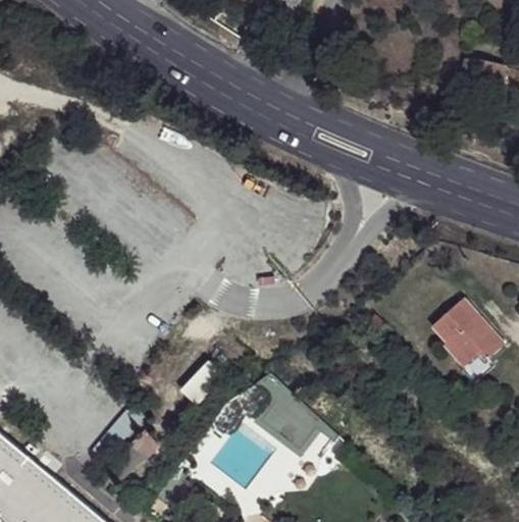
[(301,0),(274,0),(271,25),(296,30),(301,0)]
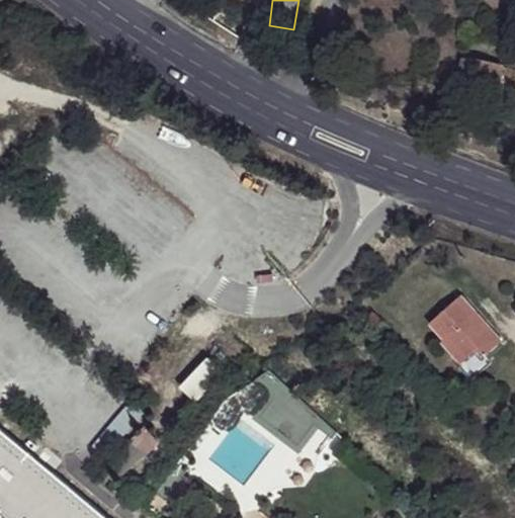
[(514,110),(507,108),(502,119),(514,123),(514,110)]
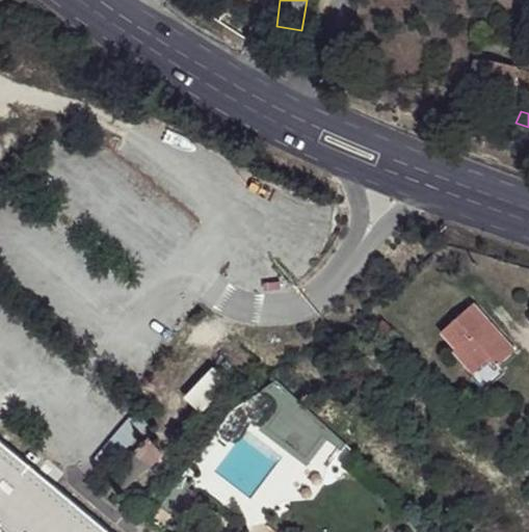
[(470,304),(439,331),(453,348),(451,350),(470,373),(488,357),(495,366),(511,351),(470,304)]
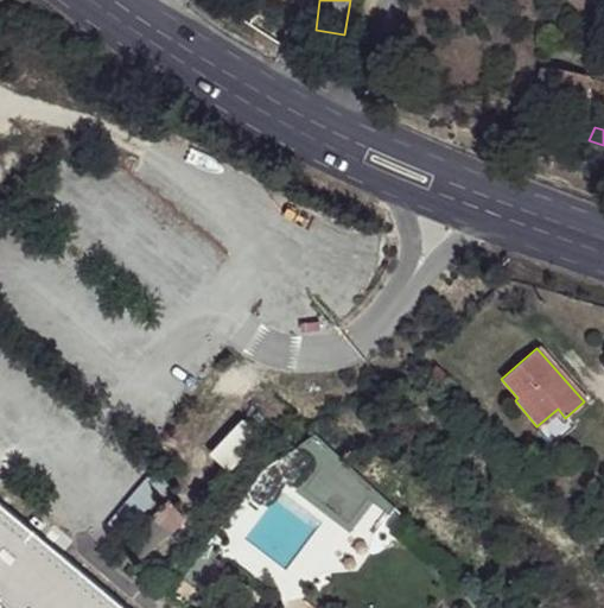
[(445,378),(433,366),(426,374),(437,385),(445,378)]
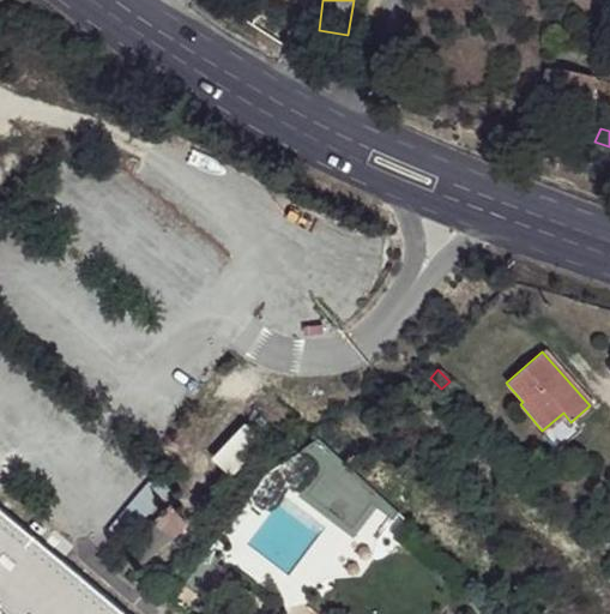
[(228,476),(261,441),(243,425),(210,459),(228,476)]
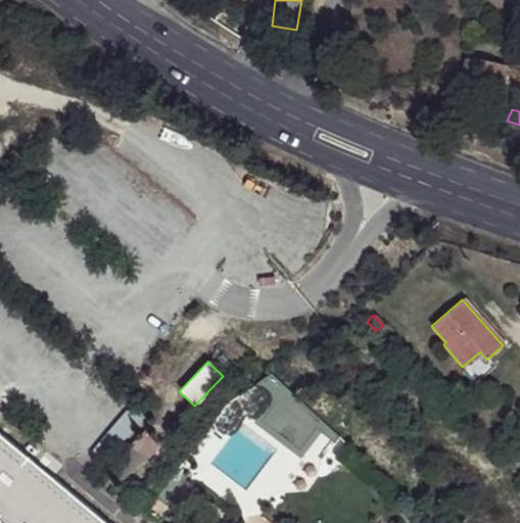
[(254,384),(270,396),(273,393),(293,410),(306,419),(311,413),(270,373),(254,384)]
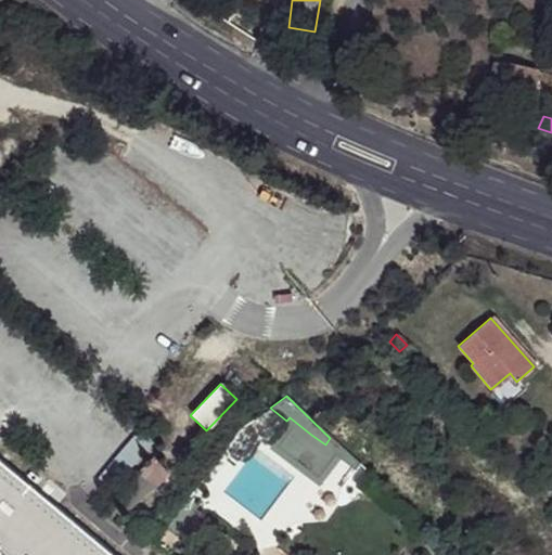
[(271,439),(294,456),(311,435),(290,417),(286,421),(271,439)]
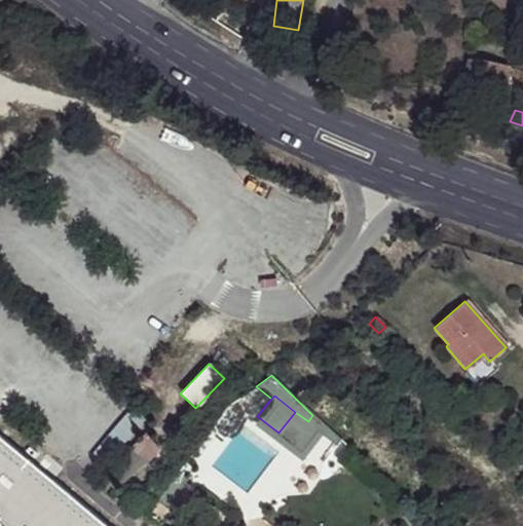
[(145,435),(129,449),(142,462),(156,448),(145,435)]
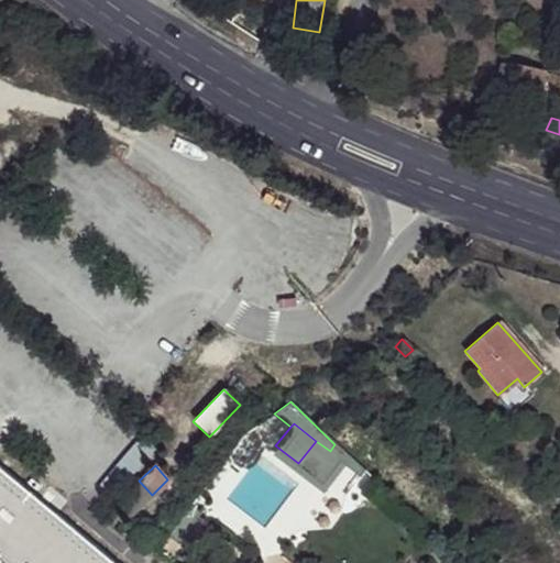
[(114,562),(0,466),(0,562),(114,562)]
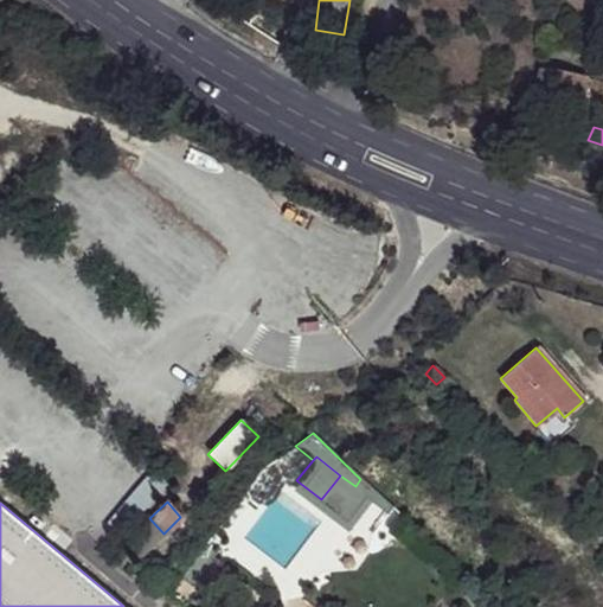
[(116,549),(130,564),(164,534),(149,518),(116,549)]
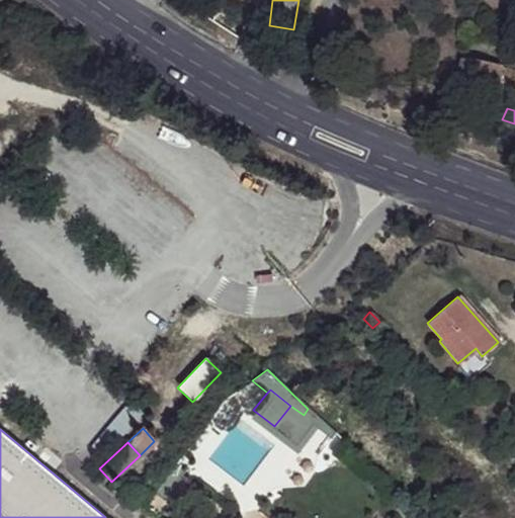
[(165,477),(153,493),(162,500),(174,484),(165,477)]
